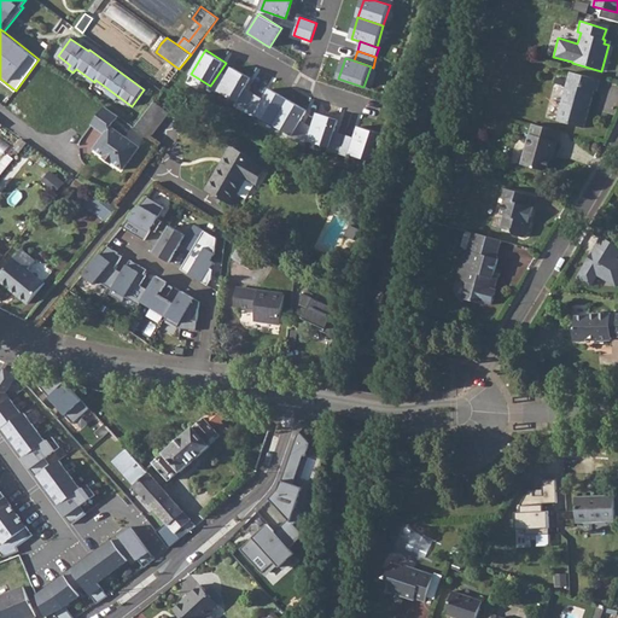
[(219,92),(238,103),(252,79),(234,68),(219,92)]
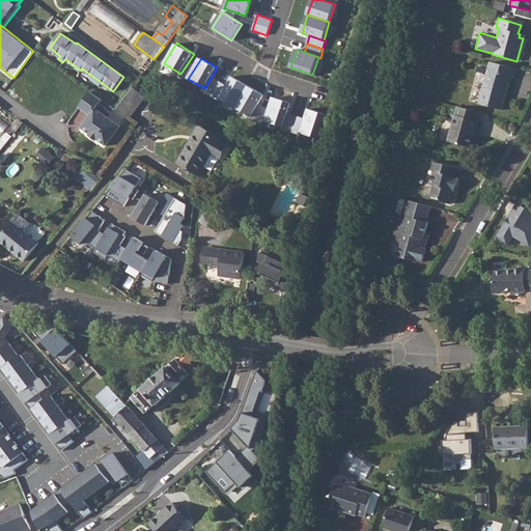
[(514,68),(488,61),(477,104),(500,109),(509,78),(512,78),(514,68)]
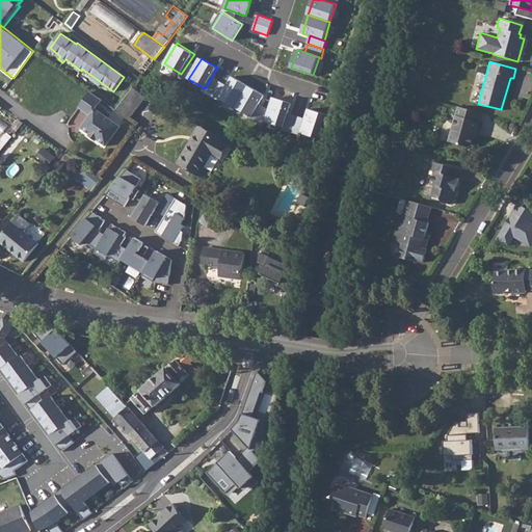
[(133,74),(112,102),(118,107),(133,87),(140,78),(133,74)]
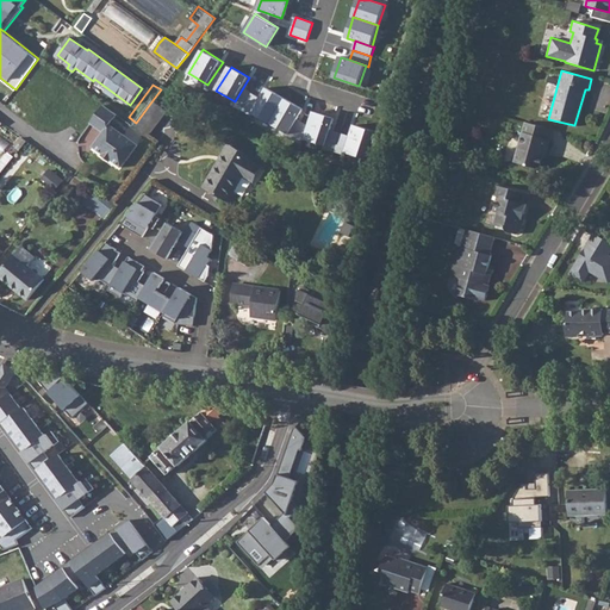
[(251,113),(288,136),(304,110),(267,87),(251,113)]
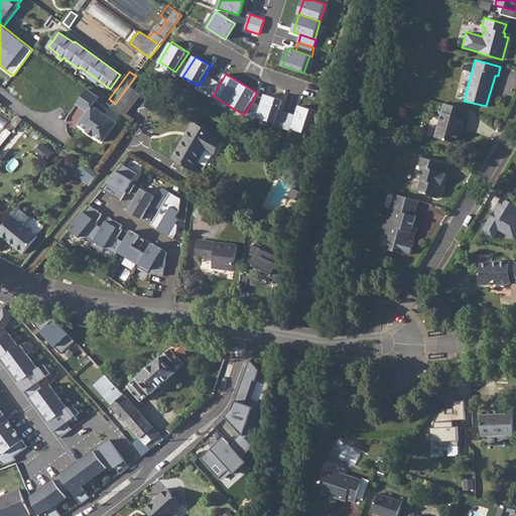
[(100,97),(88,89),(77,104),(88,112),(80,124),(89,131),(89,130),(95,134),(94,135),(103,141),(117,122),(94,105),(100,97)]
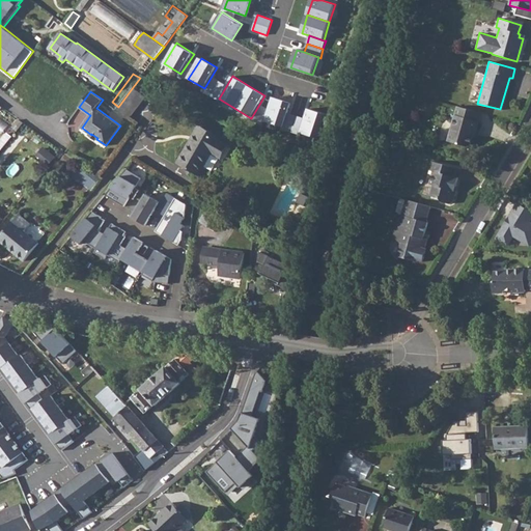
[(264,122),(284,129),(292,104),(273,96),(264,122)]
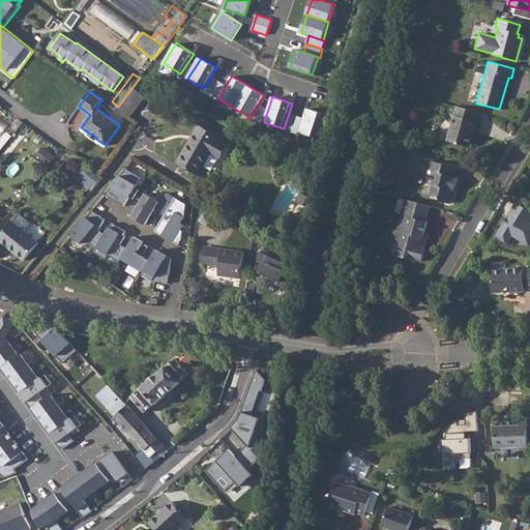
[(477,112),(457,107),(447,141),(468,147),(471,136),(470,135),(471,128),(475,130),(477,122),(475,121),(477,112)]
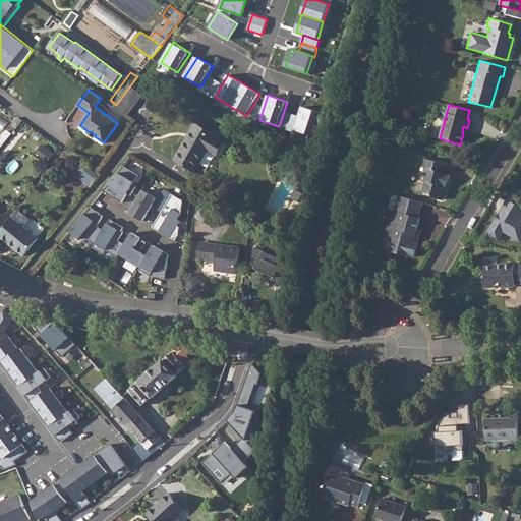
[(313,136),(322,113),(302,107),(294,130),(313,136)]
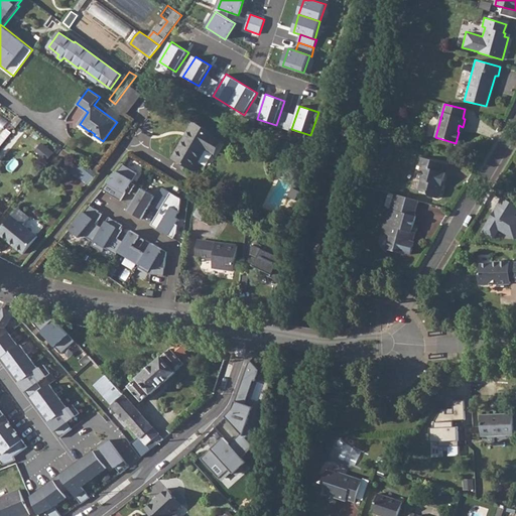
[(195,122),(173,158),(194,170),(207,149),(215,154),(222,141),(214,136),(216,134),(195,122)]
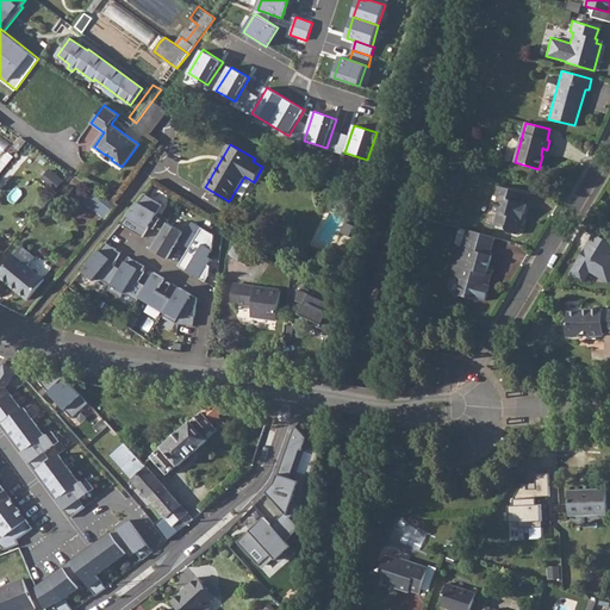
[(496,186),(493,195),(496,197),(493,211),(497,212),(493,225),(505,228),(509,234),(516,235),(521,231),(523,223),(523,219),(522,219),(526,205),(521,204),(523,193),(496,186)]
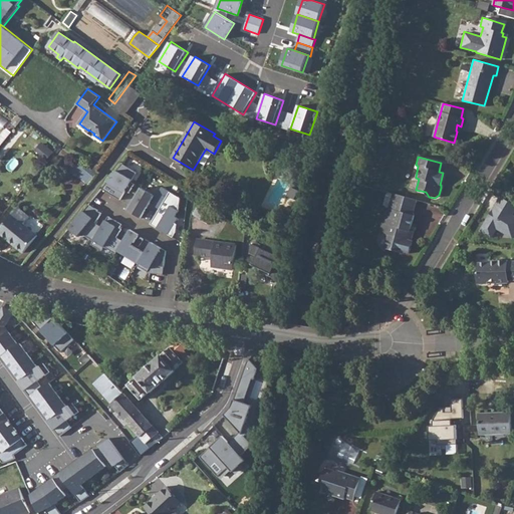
[(78,159),(69,170),(88,185),(97,174),(93,171),(78,159)]
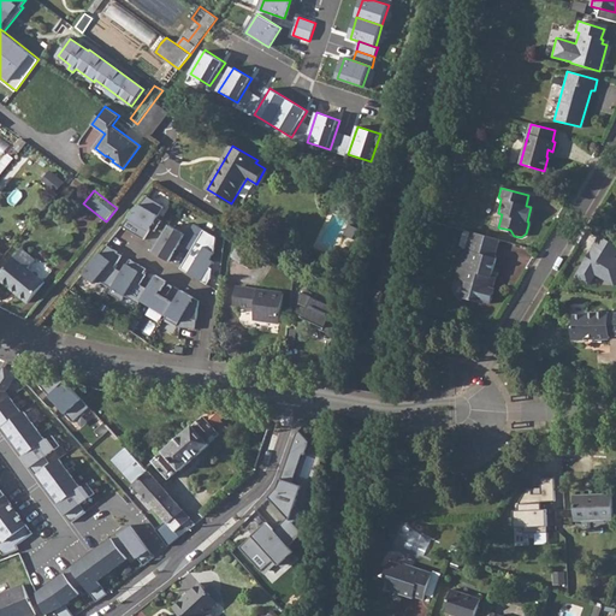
[(123,226),(144,240),(150,229),(153,226),(157,229),(161,221),(158,219),(165,207),(147,196),(123,226)]
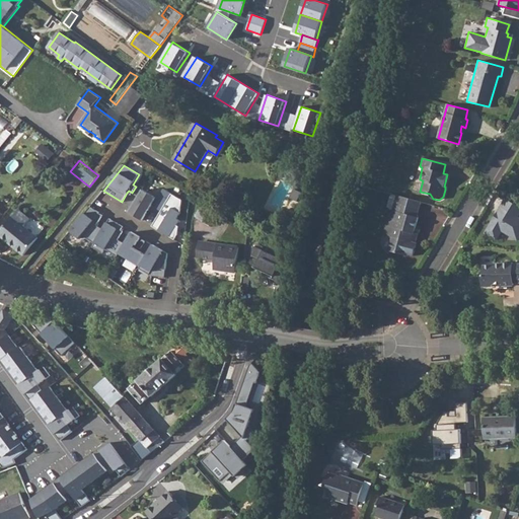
[(145,220),(158,196),(144,188),(131,212),(145,220)]
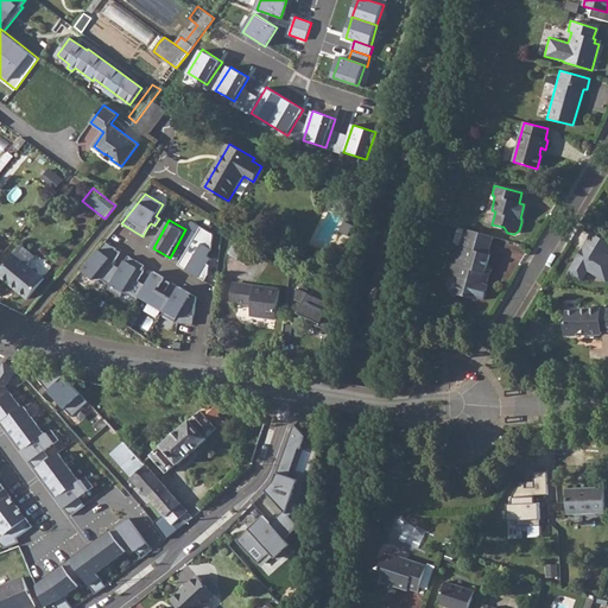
[(179,265),(206,280),(210,273),(210,264),(208,263),(211,257),(209,255),(213,247),(214,234),(202,227),(181,261),(179,265)]
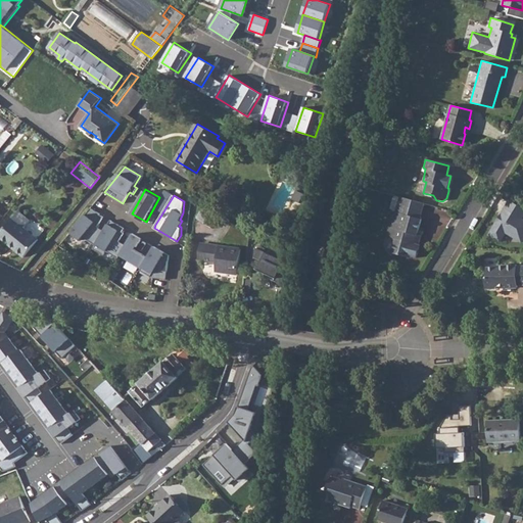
[(394,212),(390,226),(397,228),(395,238),(397,241),(393,253),(413,258),(413,256),(418,258),(422,245),(417,244),(420,233),(423,219),(422,219),(426,203),(401,197),(398,209),(407,210),(406,216),(397,214),(394,212)]
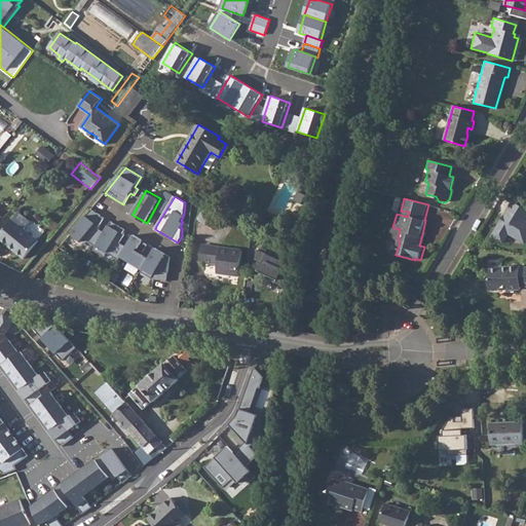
[(525,207),(512,199),(492,236),(506,243),(511,235),(525,243),(525,207)]
